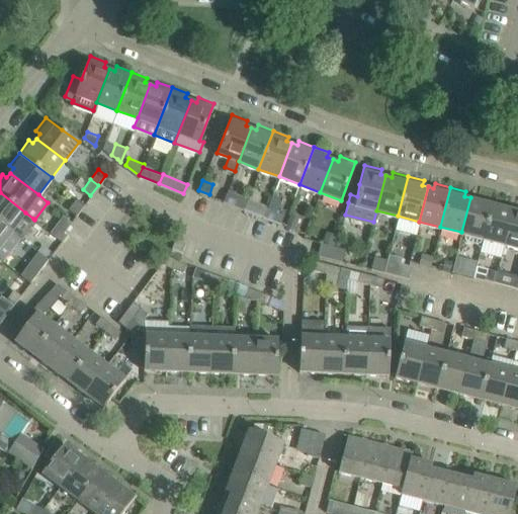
[(0,192),(0,220),(12,230),(21,236),(33,219),(25,212),(0,192)]
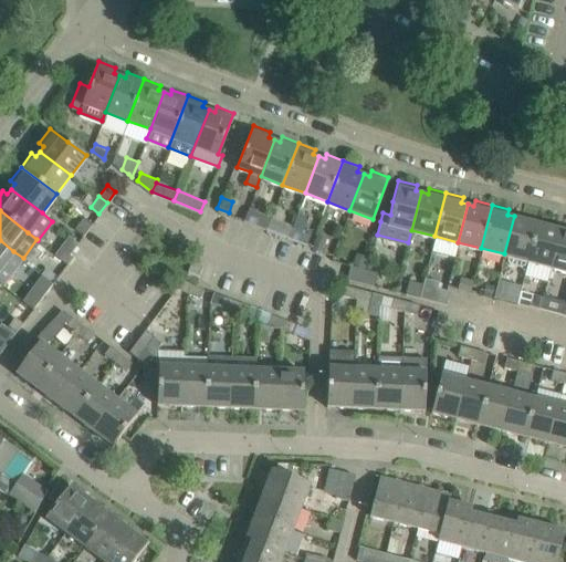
[(527,260),(538,217),(521,212),(520,218),(514,216),(504,253),(509,255),(507,258),(511,261),(521,264),(525,262),(525,260),(527,260)]
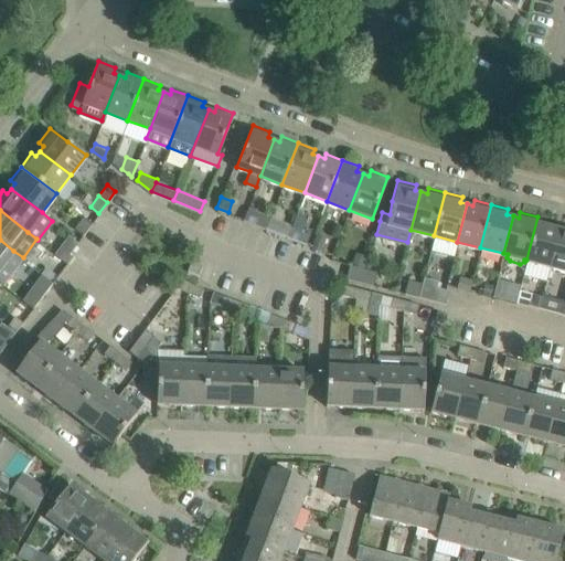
[(292,223),(270,214),(265,226),(288,235),(292,223)]
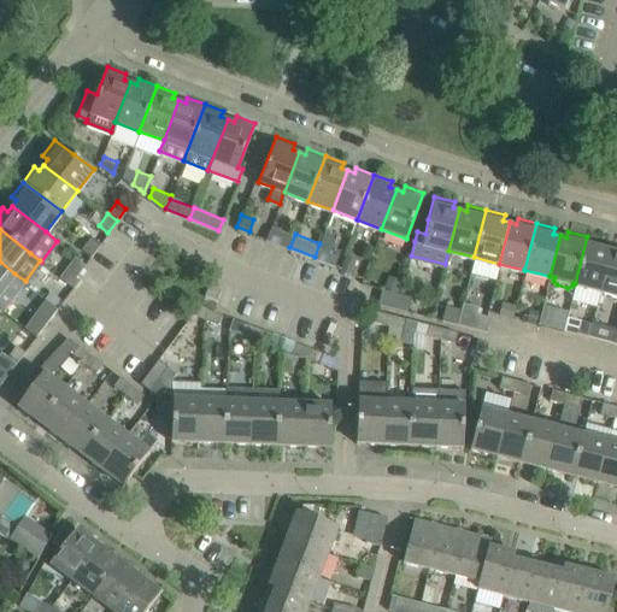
[(90,236),(82,247),(90,254),(100,242),(90,236)]
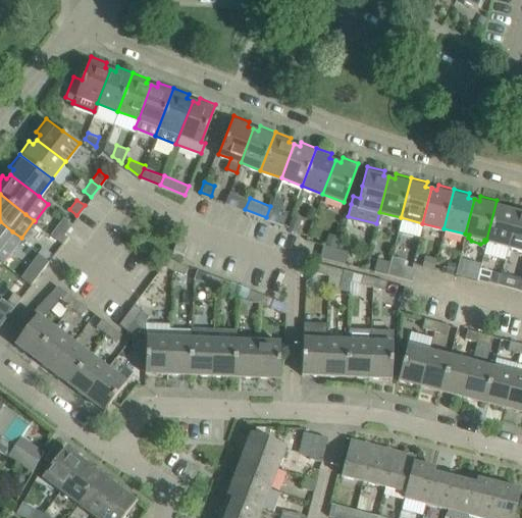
[(497,200),(486,240),(508,245),(517,210),(511,208),(512,204),(497,200)]
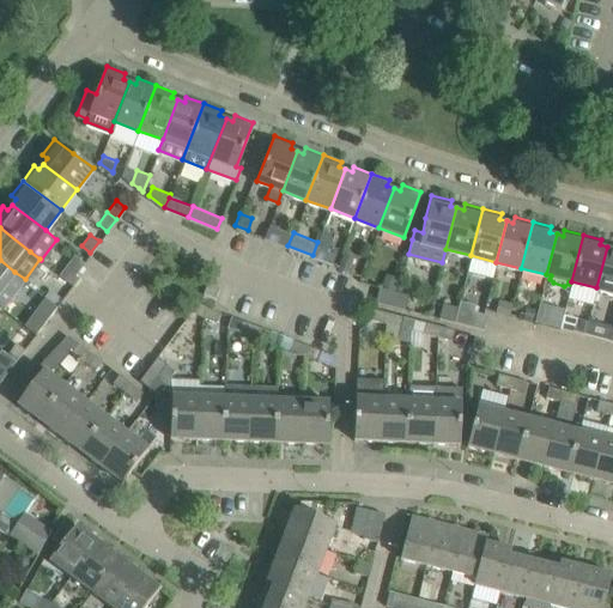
[(332,262),(337,249),(317,242),(313,255),(332,262)]
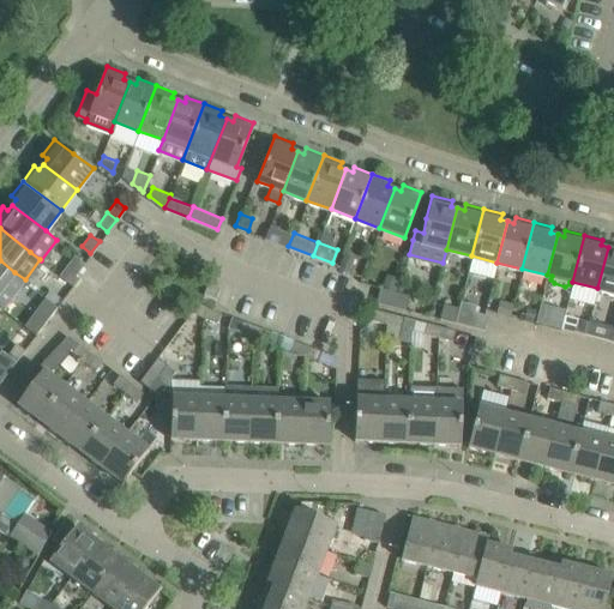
[(613,248),(608,247),(597,288),(613,293),(613,248)]
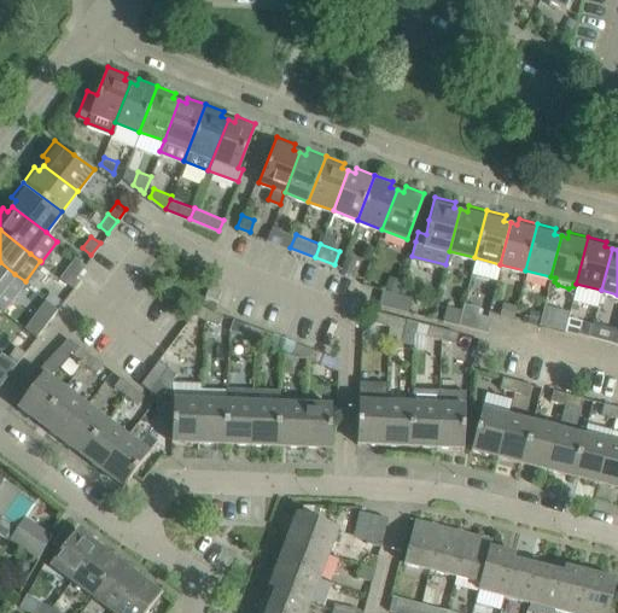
[(351,272),(356,257),(345,254),(339,267),(351,272)]
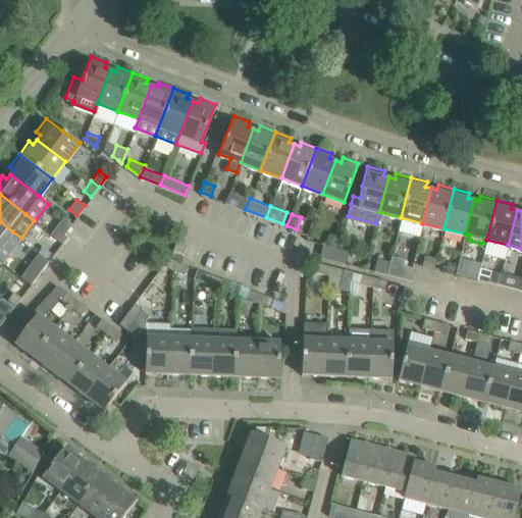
[(63,215),(59,220),(68,226),(72,222),(63,215)]
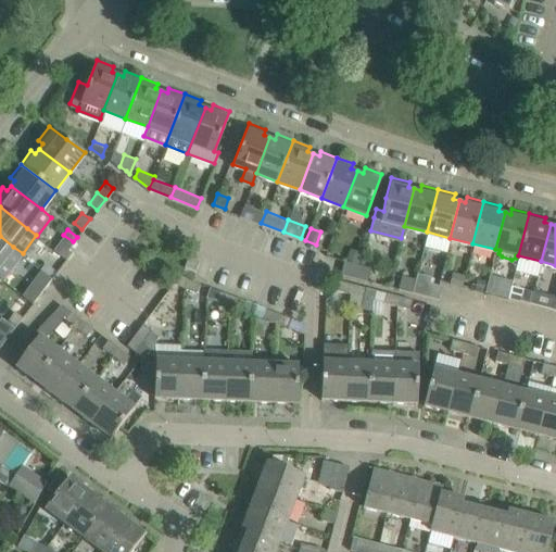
[(0,275),(3,278),(23,253),(13,247),(0,236),(0,275)]
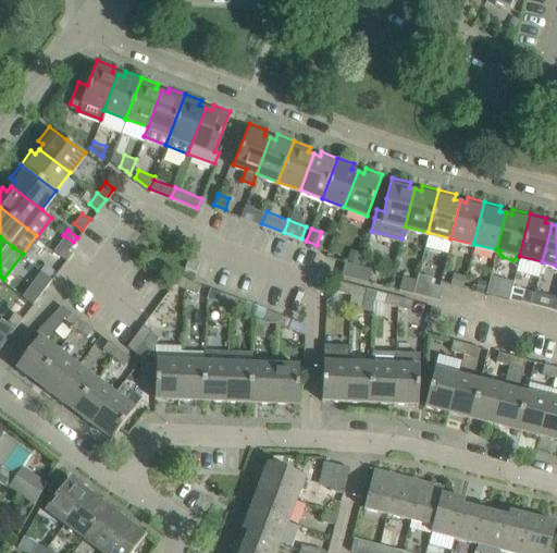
[(359,263),(363,250),(350,246),(345,259),(359,263)]
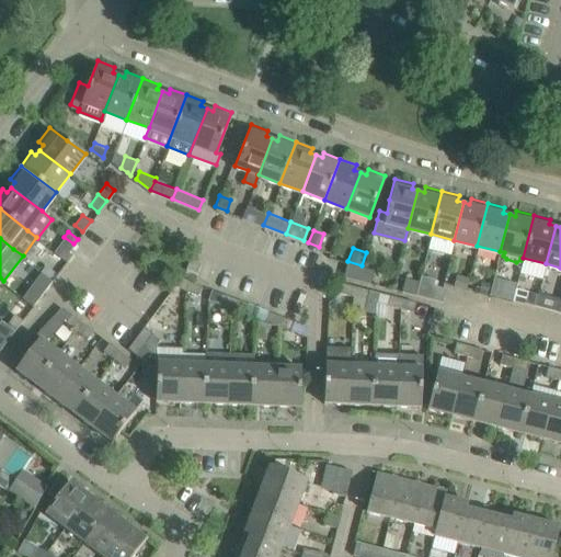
[(186,266),(196,271),(201,261),(190,257),(186,266)]
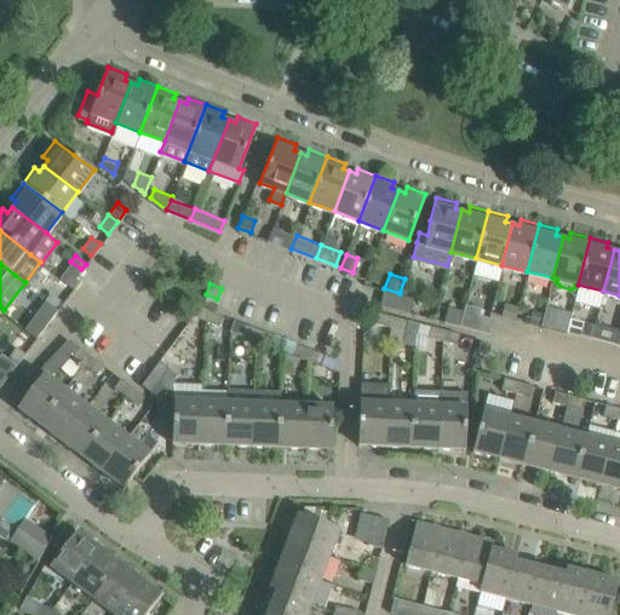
[(413,297),(400,293),(384,288),(380,303),(409,310),(413,297)]
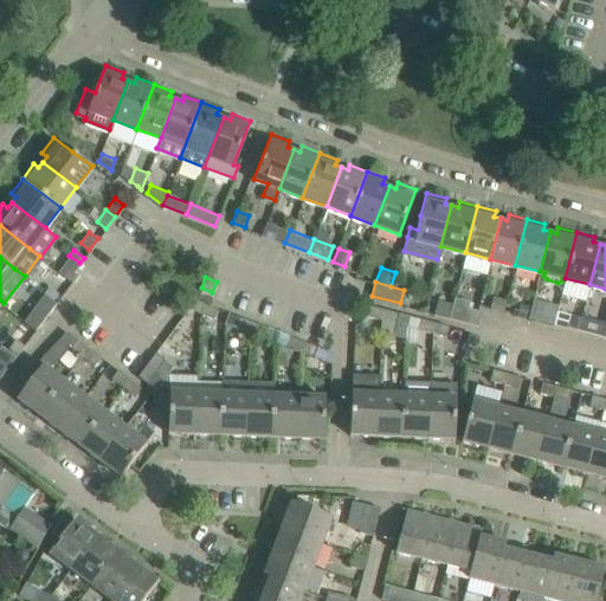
[(45,292),(53,298),(59,292),(49,284),(43,290),(45,292)]
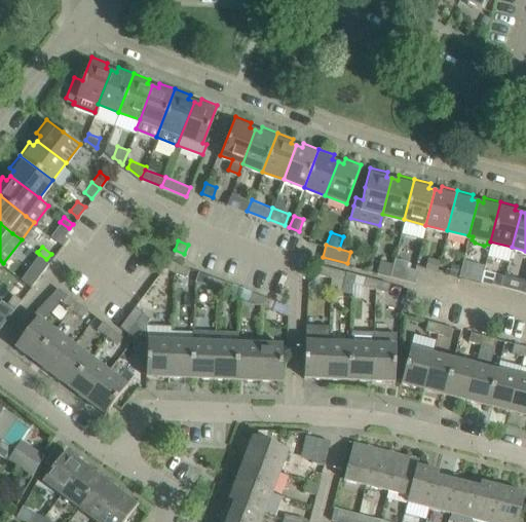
[(392,262),(389,274),(409,280),(415,281),(418,268),(414,267),(406,265),(408,259),(395,255),(392,262)]
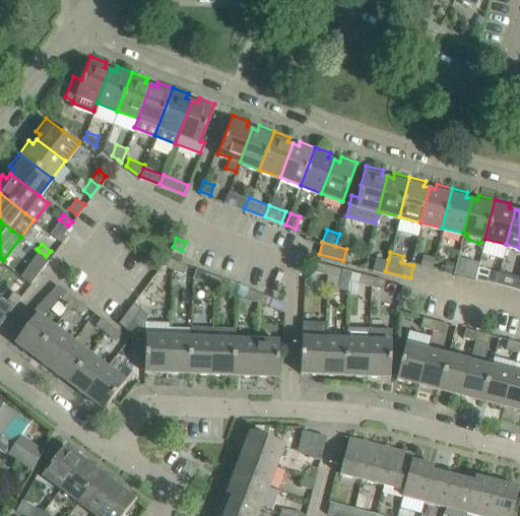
[(432,266),(435,255),(423,252),(419,263),(432,266)]
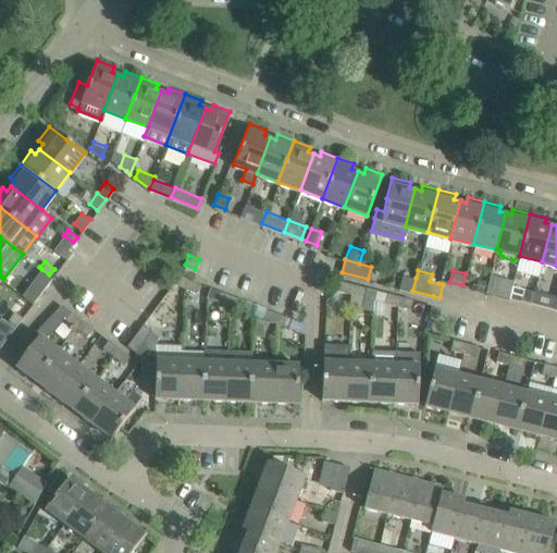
[(487,283),(485,290),(494,292),(498,274),(490,272),(487,283)]
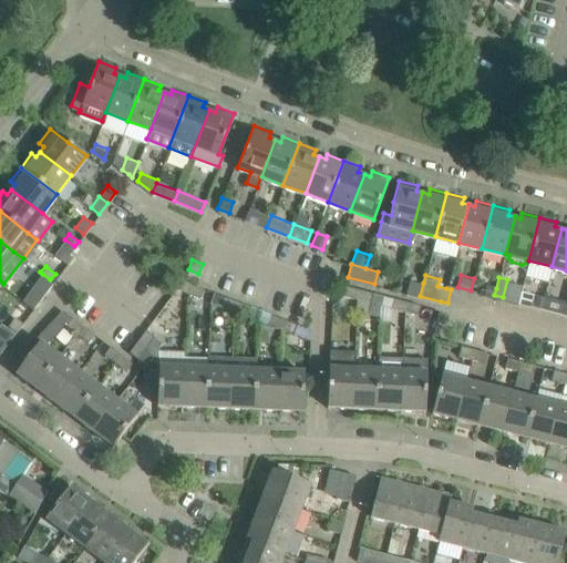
[(410,278),(406,293),(409,293),(420,296),(423,283),(410,278)]
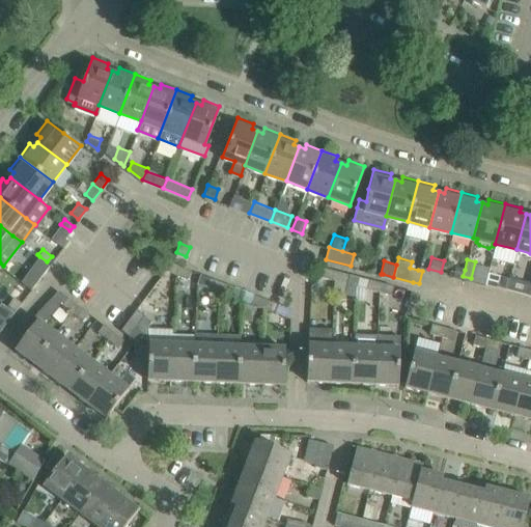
[(191,268),(183,266),(178,264),(175,272),(187,277),(191,268)]
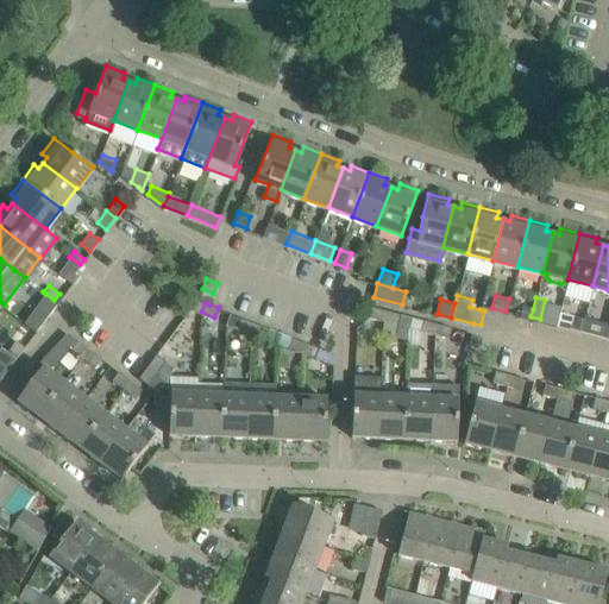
[(371,304),(369,313),(369,315),(383,319),(385,308),(371,304)]
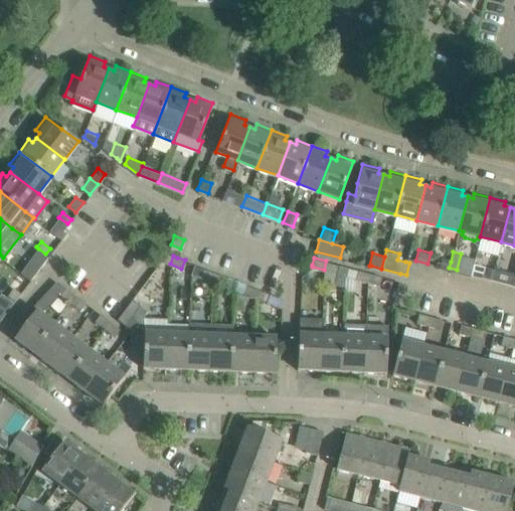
[(442,259),(440,266),(449,268),(451,262),(442,259)]
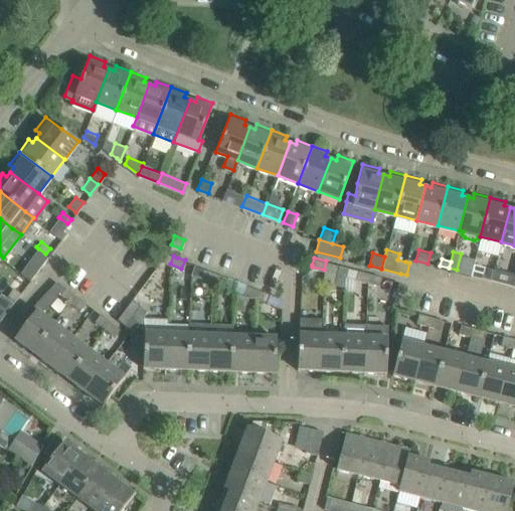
[(324,270),(324,281),(329,282),(333,283),(336,273),(338,264),(333,263),(326,261),(324,270)]
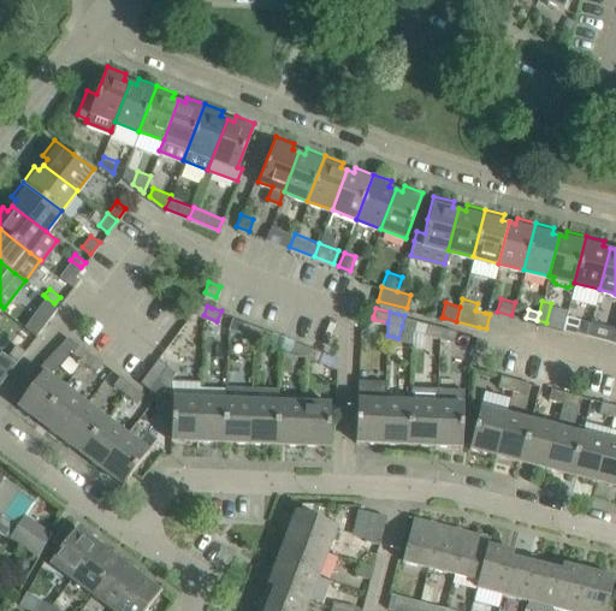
[(566,312),(562,327),(587,333),(591,321),(580,319),(581,316),(566,312)]
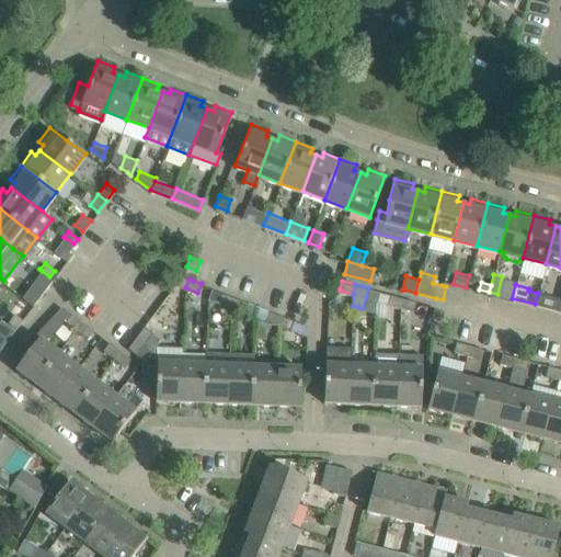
[(26,290),(23,295),(33,304),(37,298),(26,290)]
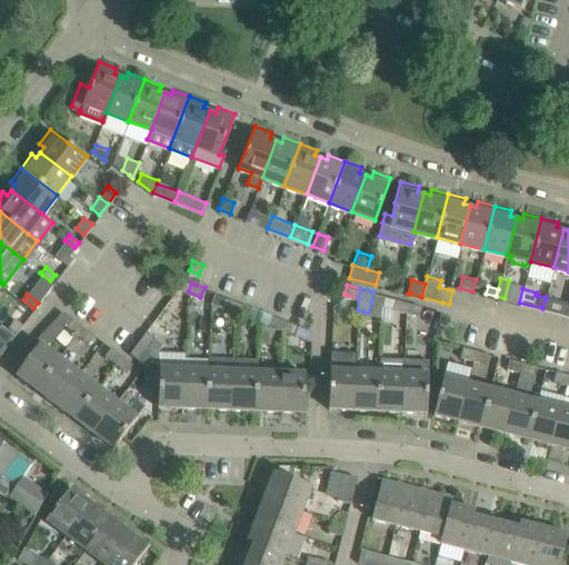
[(383,295),(381,305),(392,307),(395,297),(383,295)]
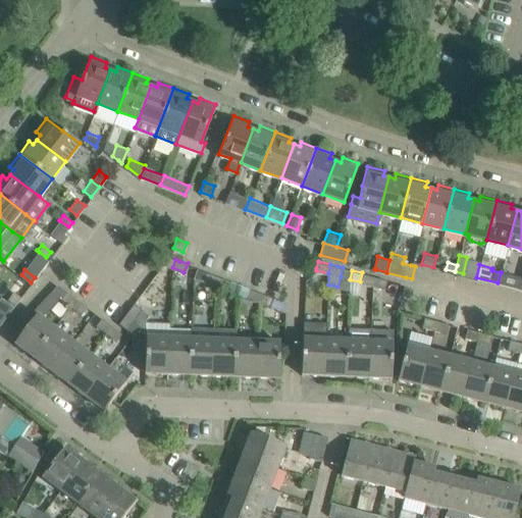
[(218,275),(207,271),(203,279),(215,285),(218,275)]
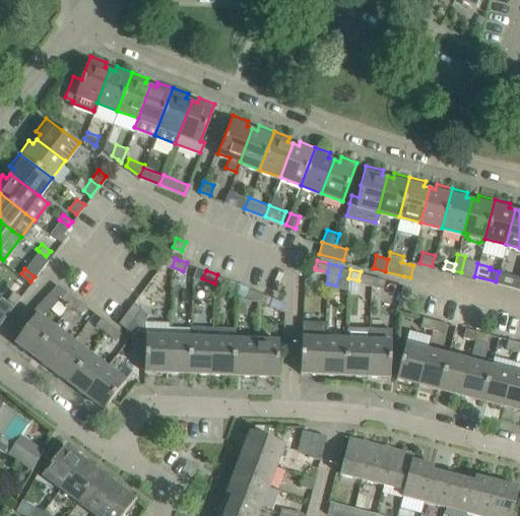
[(373,274),(361,271),(359,280),(371,283),(373,274)]
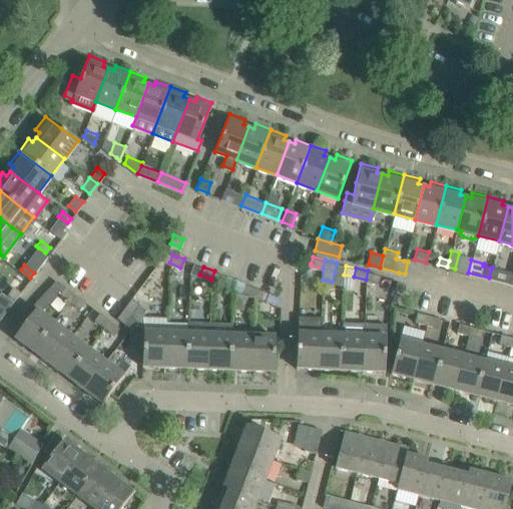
[(211,280),(222,284),(226,275),(214,271),(211,280)]
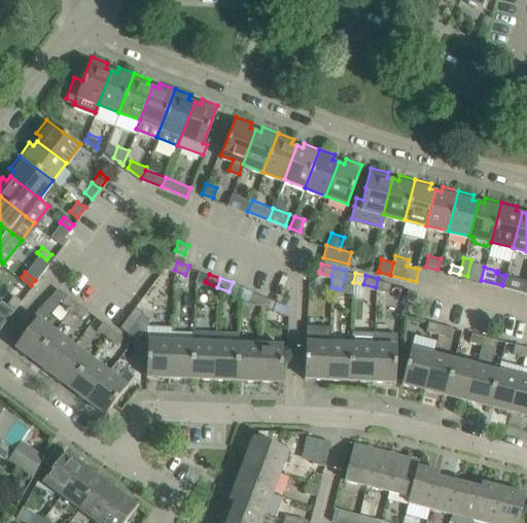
[(376,287),(388,290),(390,281),(378,278),(376,287)]
